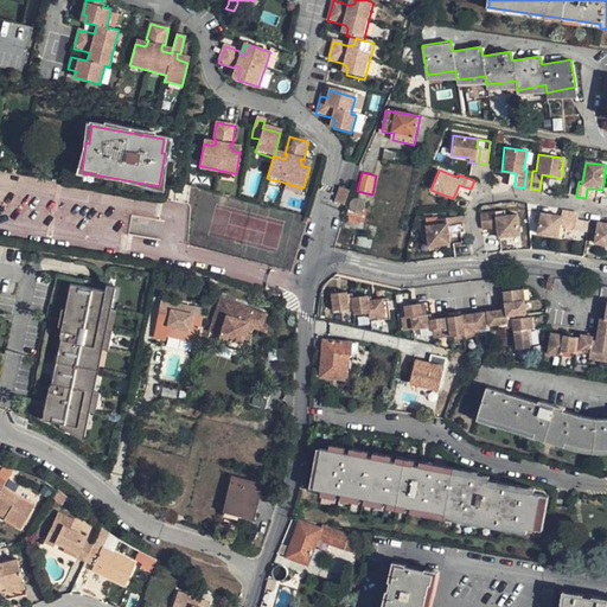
[(459,185),(457,191),(468,196),(471,189),(459,185)]
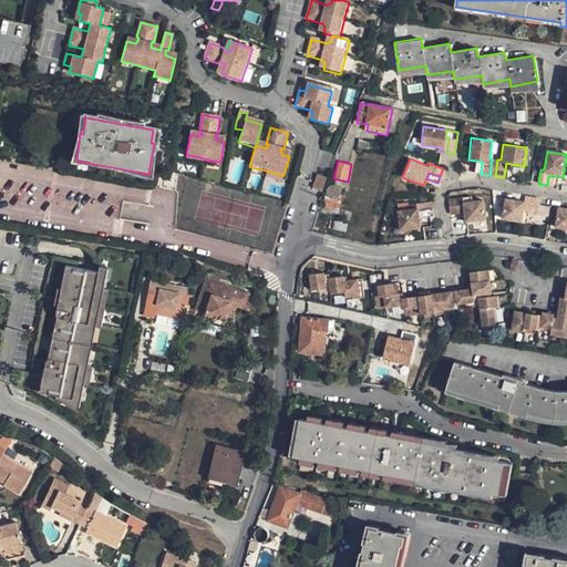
[(163,191),(172,194),(175,176),(173,175),(166,174),(163,191)]
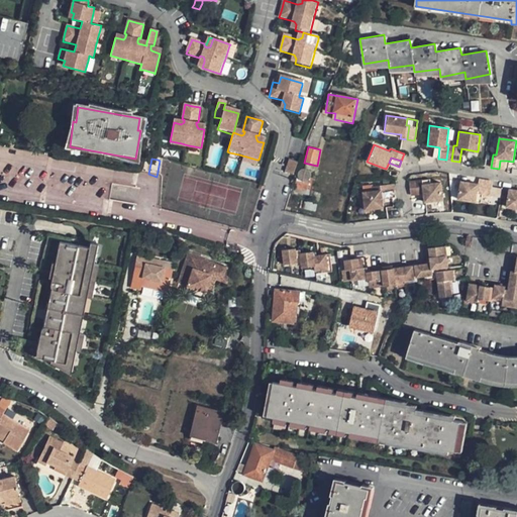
[(291,164),(286,176),(293,178),(297,166),(291,164)]
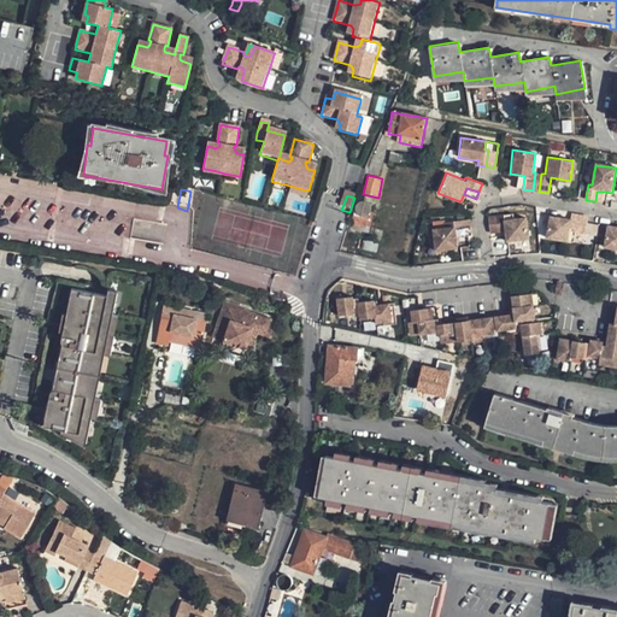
[(511,212),(486,216),(488,233),(504,231),(505,241),(529,239),(527,217),(512,218),(511,212)]
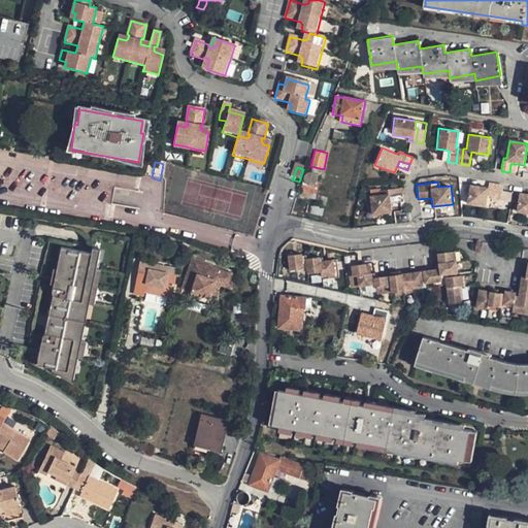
[(316,186),(303,183),(300,190),(314,194),(316,186)]
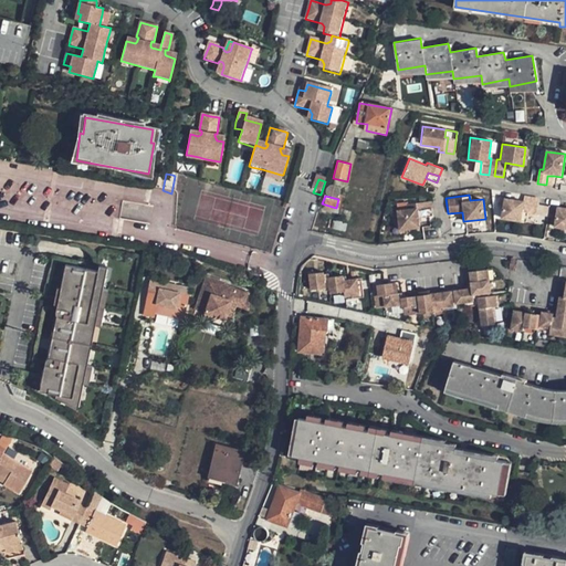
[(523,200),(499,196),(498,206),(503,207),(501,217),(521,220),(523,211),(527,212),(536,213),(538,198),(524,196),(523,200)]
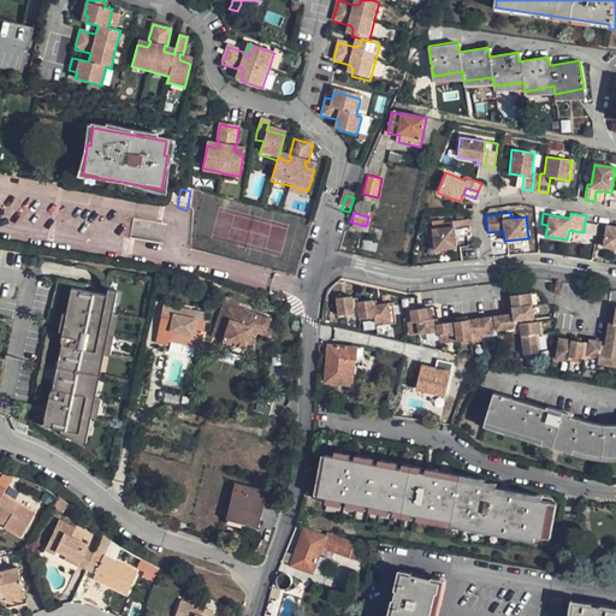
[(469,218),(444,220),(444,225),(432,226),(434,249),(457,247),(456,235),(456,227),(471,226),(469,218)]
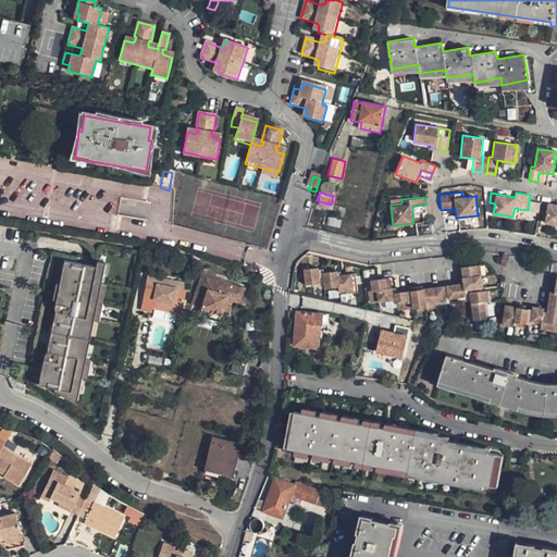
[(546,223),(556,225),(556,205),(545,202),(543,211),(548,212),(546,223)]
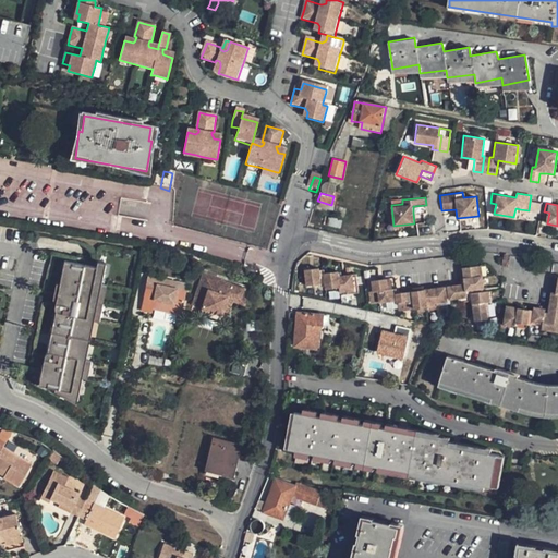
[(99,268),(67,263),(62,287),(64,287),(62,298),(60,296),(59,303),(56,302),(55,306),(59,313),(63,314),(61,326),(57,325),(52,343),(58,344),(56,356),(50,355),(49,356),(43,388),(59,391),(75,395),(77,378),(85,380),(88,362),(81,361),(89,320),(96,322),(104,286),(96,284),(99,268)]
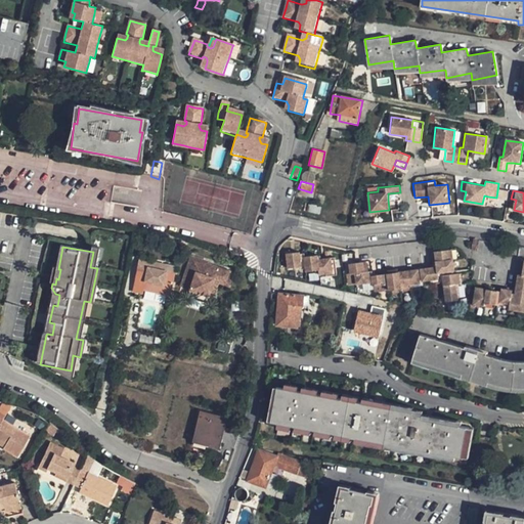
[(101,249),(94,247),(93,252),(90,267),(97,268),(101,249)]
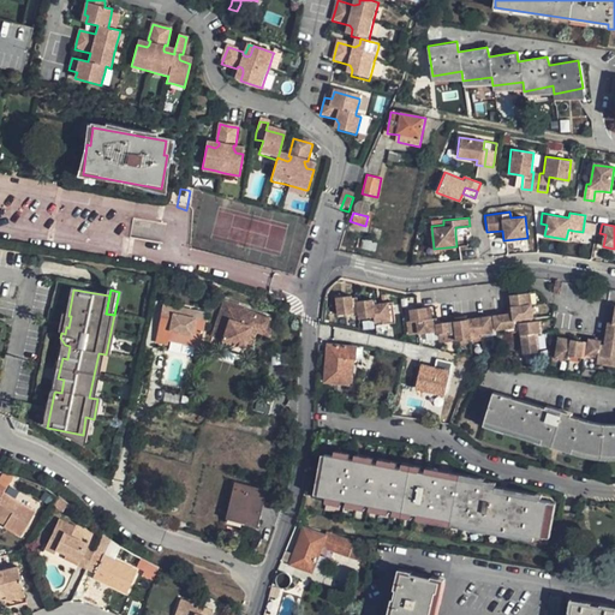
[(513,308),(514,315),(495,317),(497,330),(507,330),(517,329),(515,323),(524,322),(536,321),(533,306),(532,294),(512,297),(513,308)]
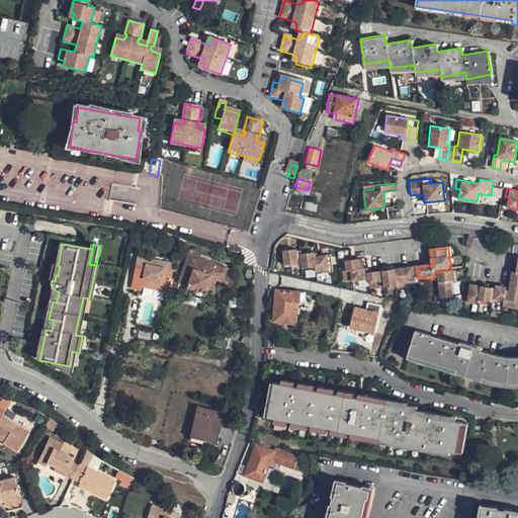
[(284,252),(285,266),(292,265),(300,264),(298,252),(298,250),(284,252)]
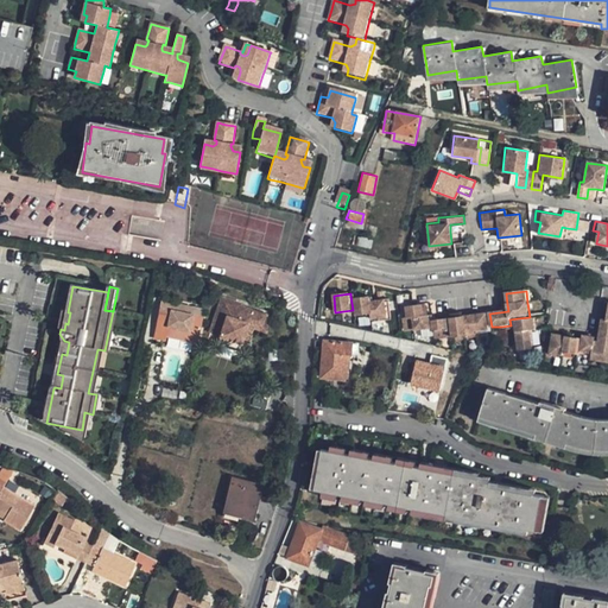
[(353,310),(343,311),(344,315),(356,314),(355,301),(355,295),(350,296),(353,310)]
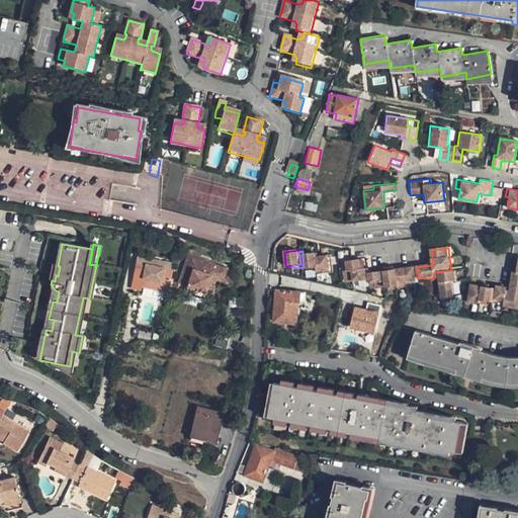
[(304,267),(305,270),(317,269),(318,273),(324,272),(331,272),(329,258),(329,256),(316,258),(316,254),(303,256),(304,267)]
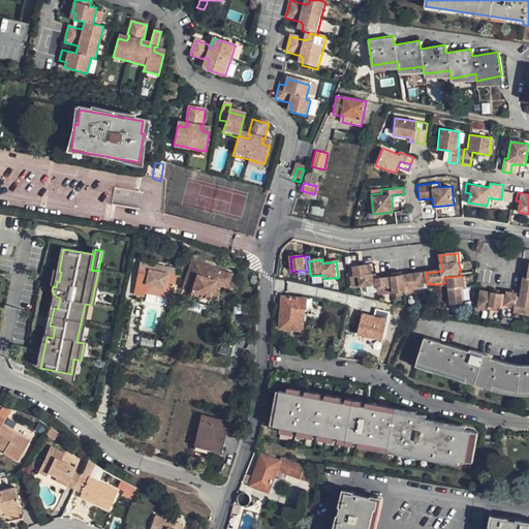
[(187,300),(206,306),(209,297),(214,283),(218,272),(208,269),(208,266),(191,260),(182,288),(190,291),(187,300)]
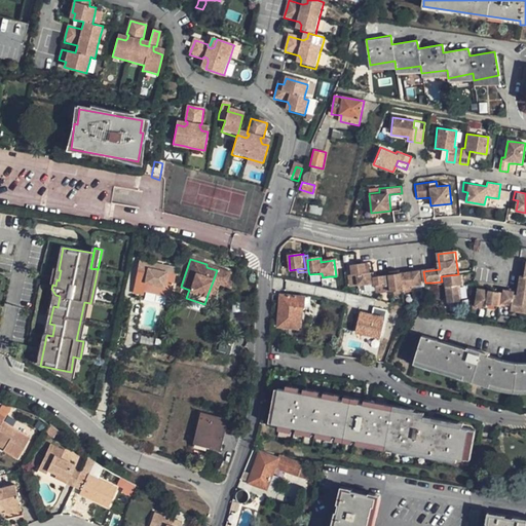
[(336,276),(329,276),(329,278),(339,277),(338,262),(334,262),(336,276)]
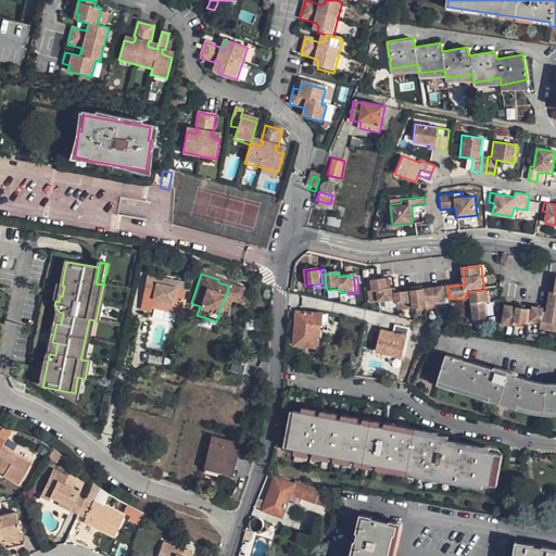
[(389,279),(371,281),(373,292),(377,292),(379,302),(396,300),(397,304),(413,303),(414,308),(427,306),(437,305),(447,304),(447,300),(445,287),(434,288),(425,289),(414,291),(411,291),(395,292),(395,289),(390,290),(389,279)]
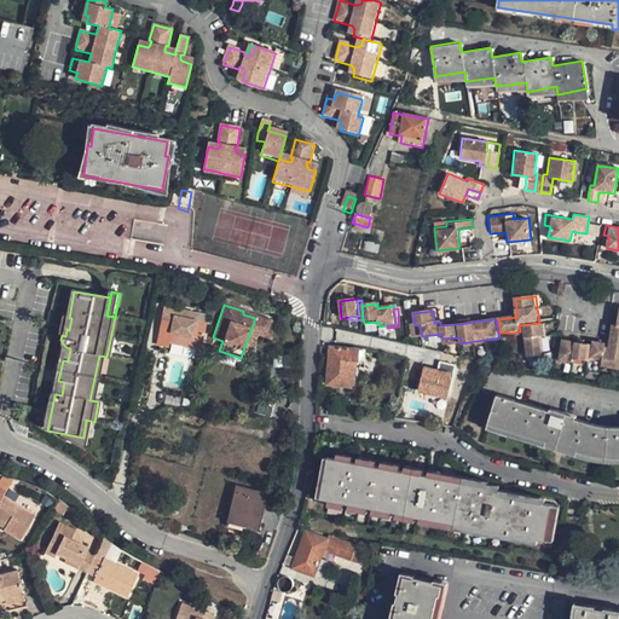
[(180,312),(178,320),(195,324),(197,316),(180,312)]
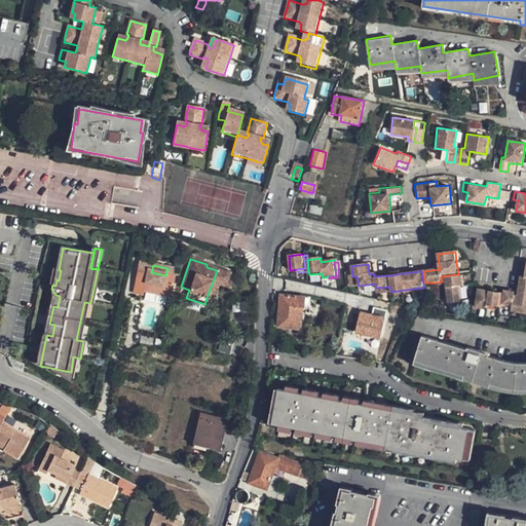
[(59,270),(55,269),(52,285),(55,286),(57,279),(59,280),(61,270),(59,270)]
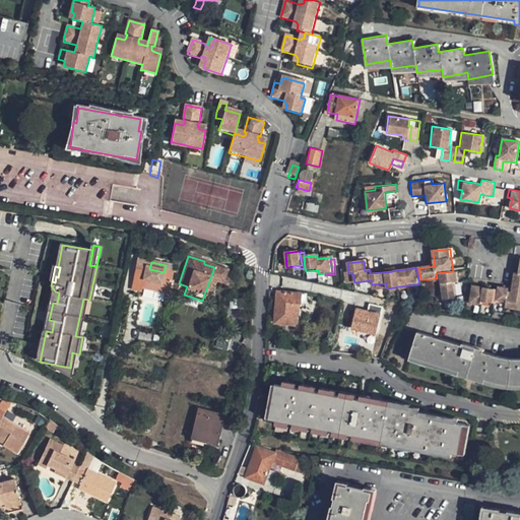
[(102,267),(96,266),(89,300),(95,301),(102,267)]
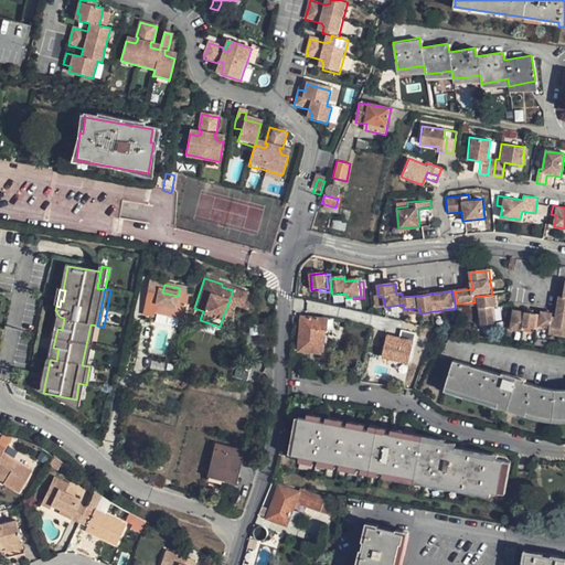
[(183,321),(189,298),(178,296),(162,292),(155,290),(151,304),(150,304),(147,317),(156,319),(157,316),(183,321)]
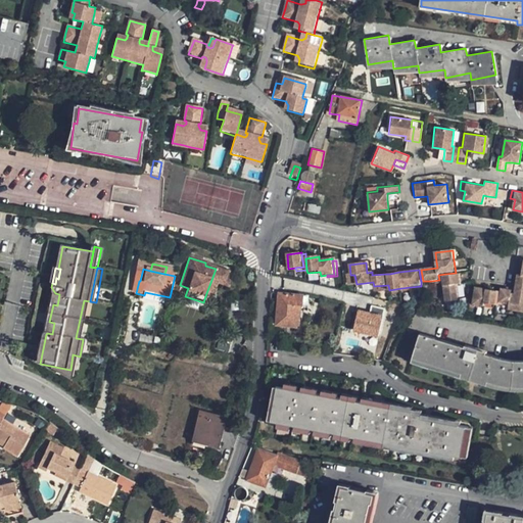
[(211,280),(206,293),(214,295),(218,284),(228,287),(228,273),(216,269),(211,280)]
